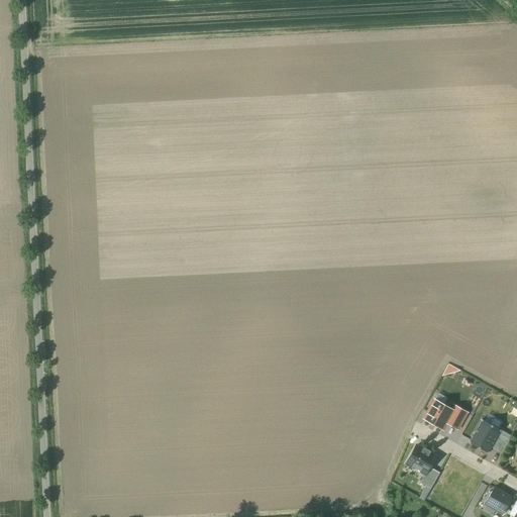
[(449,410),(433,400),(423,417),(441,428),(446,421),(456,427),(466,412),(453,405),(449,410)]
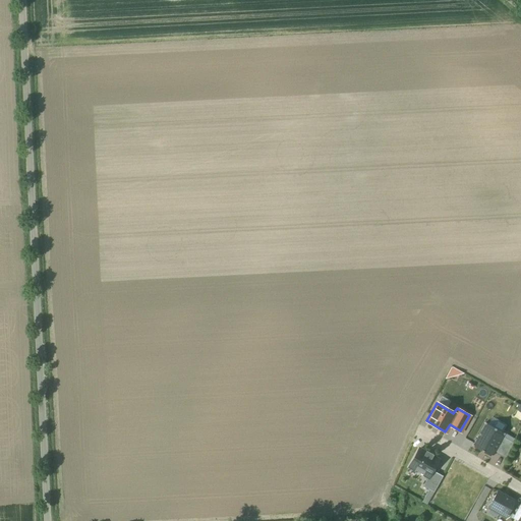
[(485,423),(472,447),(484,453),(491,457),(493,456),(504,436),(505,433),(485,423)]
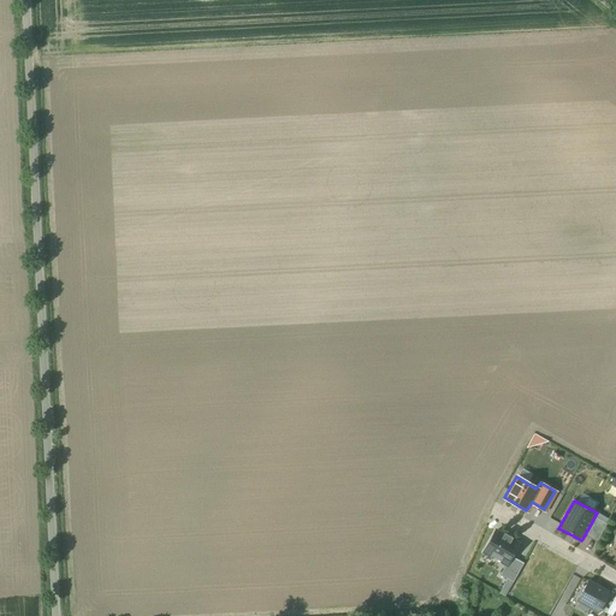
[(504,533),(503,535),(496,532),(484,552),(507,564),(511,557),(519,544),(511,539),(513,538),(504,533)]
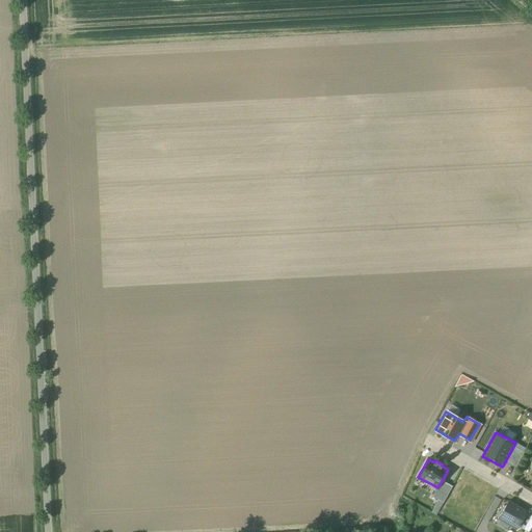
[(452,486),(442,481),(437,487),(432,497),(443,503),(452,486)]
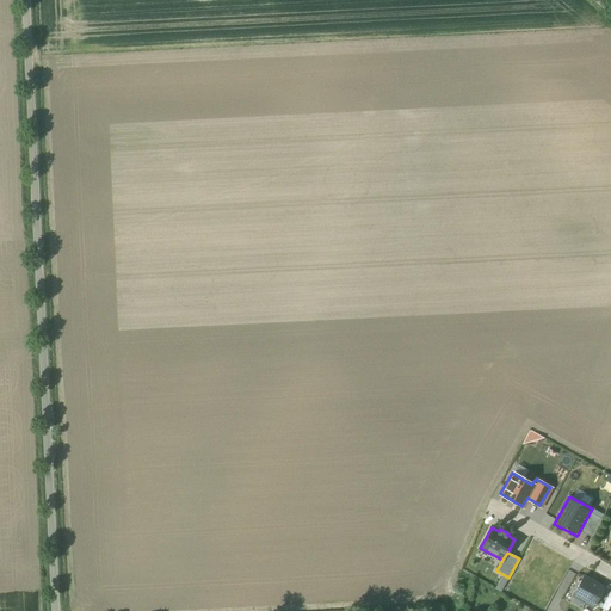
[(604,586),(581,574),(571,594),(592,608),(604,586)]
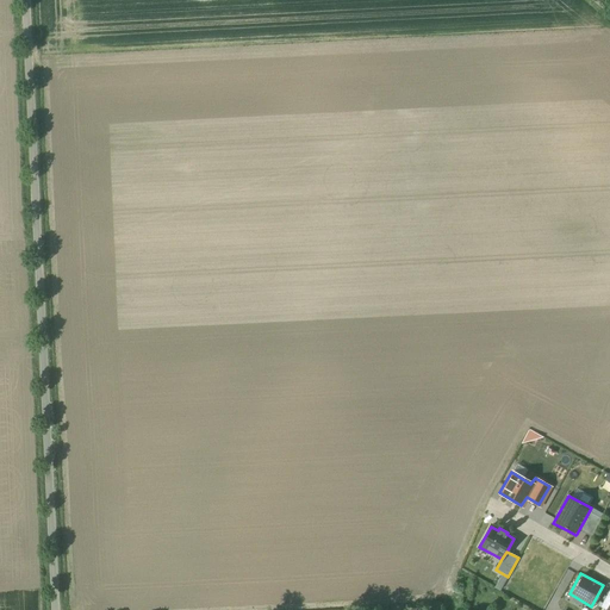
All buildings are outlined.
